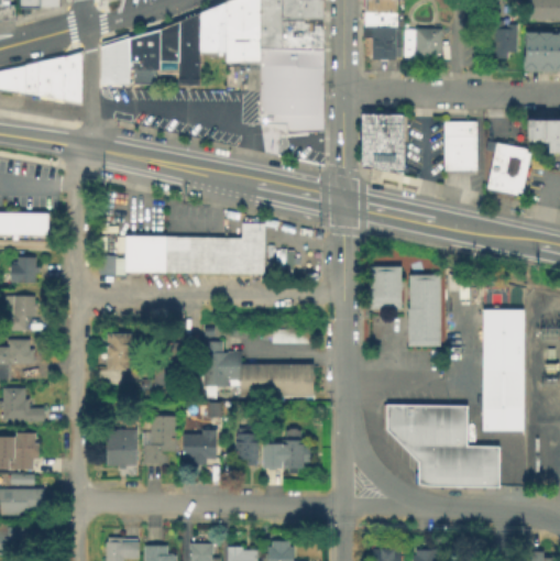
[(14,23),(0,23),(0,0),(3,0),(3,7),(14,7),(14,23)]
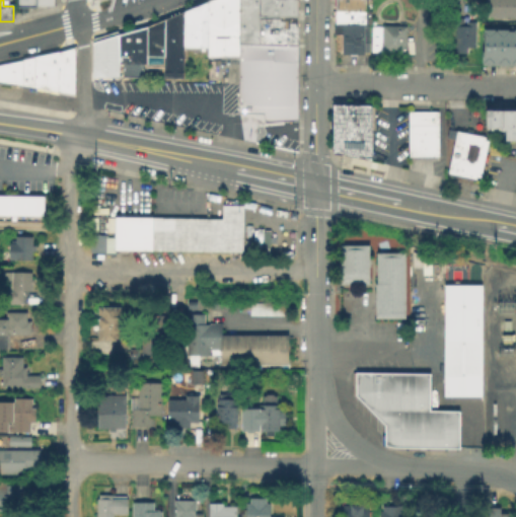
[(29,14),(18,14),(18,0),(29,0),(29,9),(29,14)]
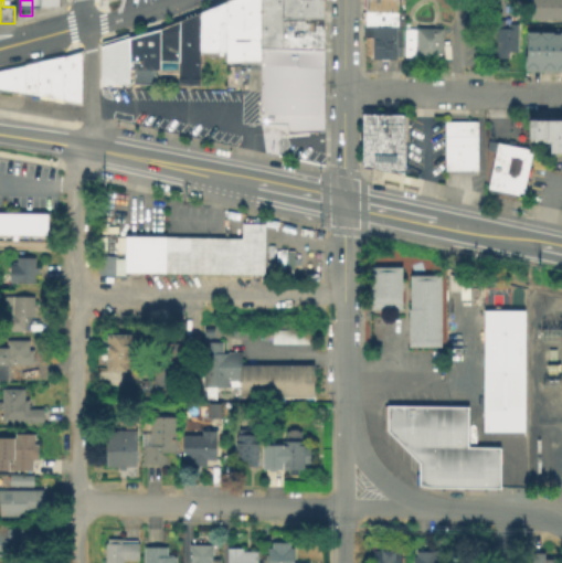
[(32,10),(32,0),(59,0),(59,10),(32,10)]
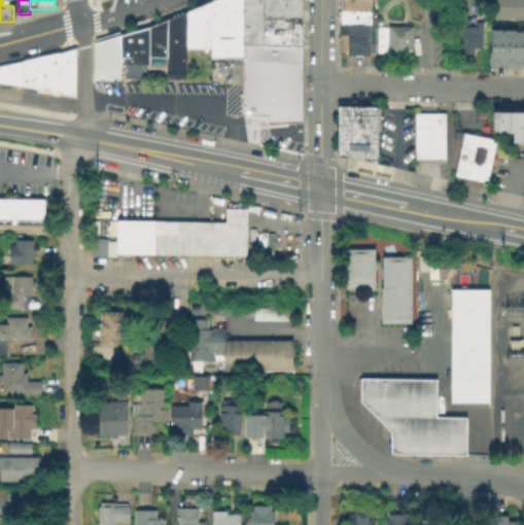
[(218,0),(226,0),(226,62),(211,61),(211,50),(212,3),(218,0)]
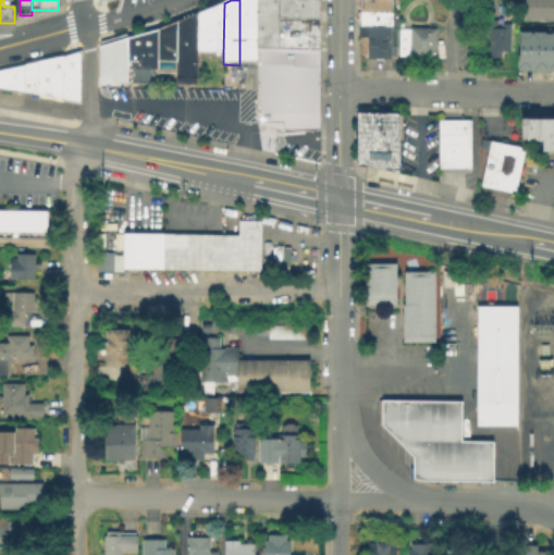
[(257,0),(257,51),(257,65),(239,65),(239,0),(257,0)]
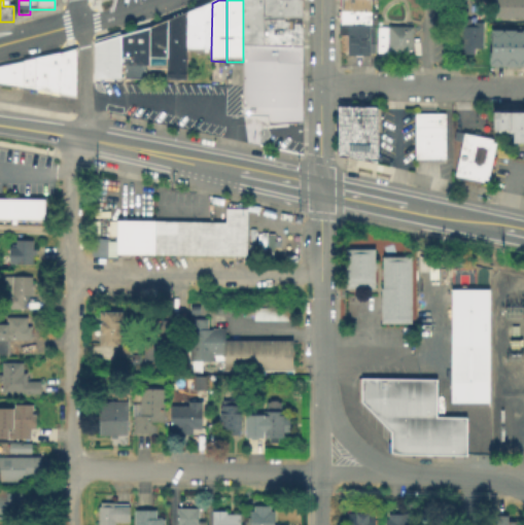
[(264,0),(265,21),(264,48),(243,48),(243,0),(264,0)]
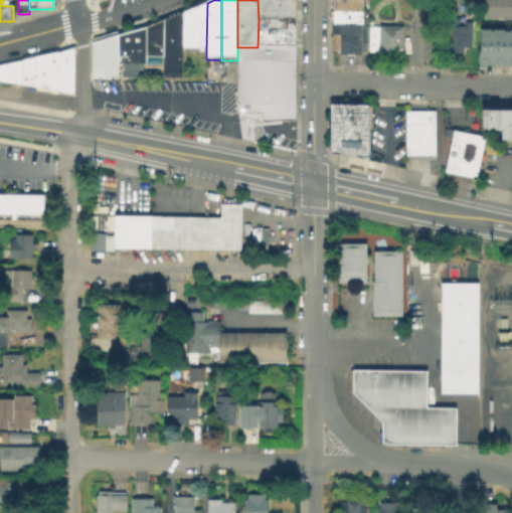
[(277,0),(277,2),(276,20),(259,20),(258,0),(277,0)]
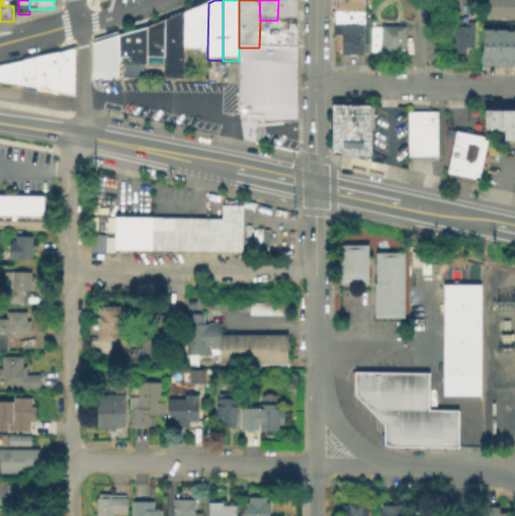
[(494,0),(494,20),(482,20),(482,0),(494,0)]
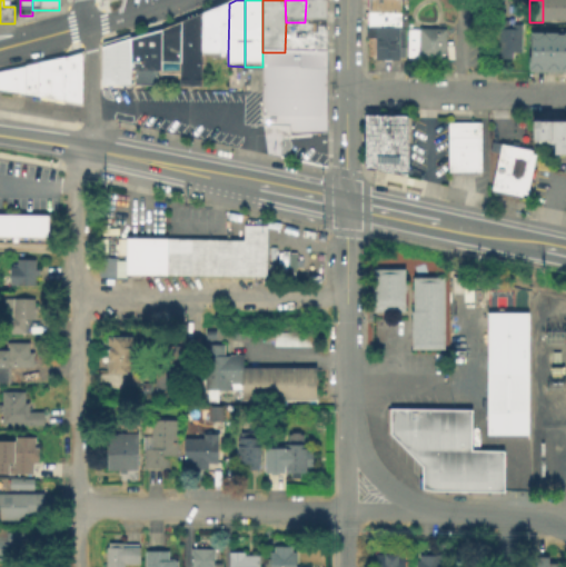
[(557,0),(557,23),(543,22),(543,0),(557,0)]
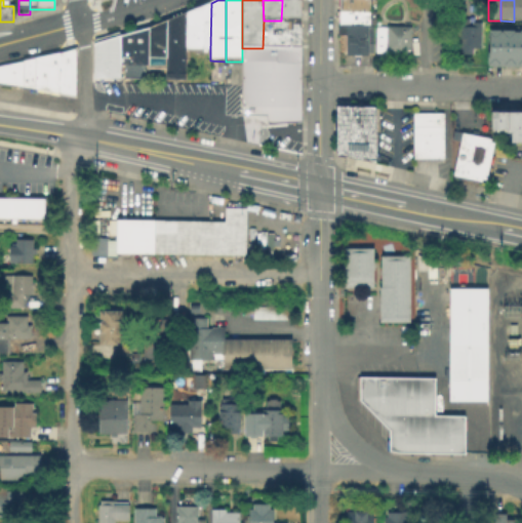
[(300,2),(300,21),(281,21),(282,2),(289,2),(300,2)]
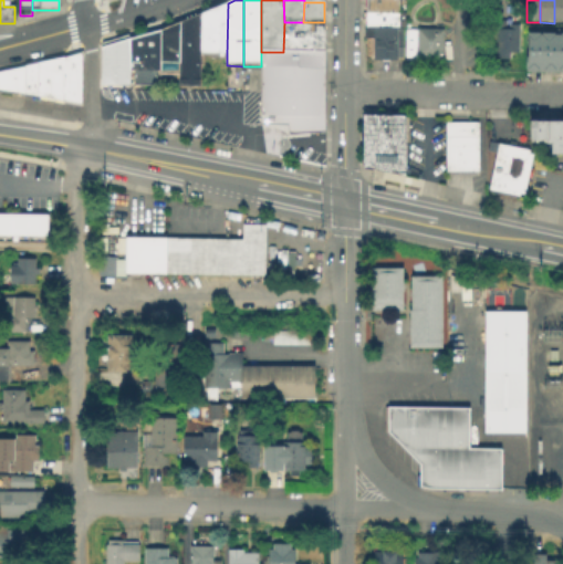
[(228,3),(227,54),(200,54),(200,14),(228,3)]
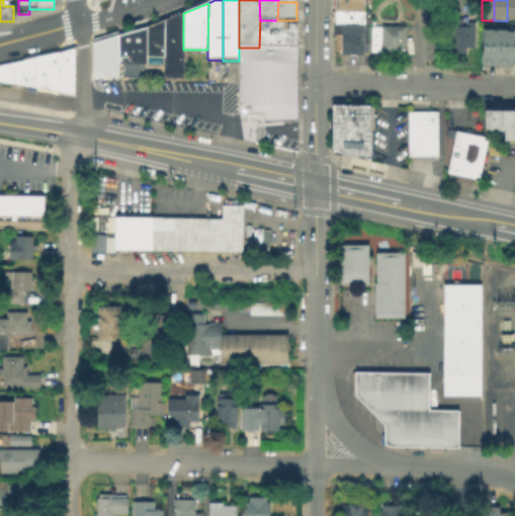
[(335,14),(335,6),(365,7),(365,14),(335,14)]
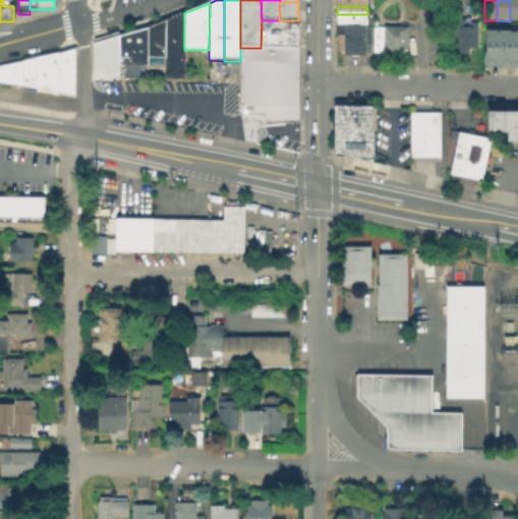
[(184,13),(184,50),(183,81),(165,80),(166,68),(167,21),(184,13)]
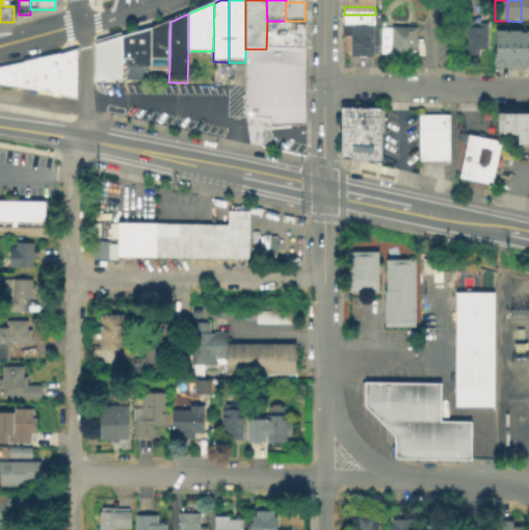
[(344,28),(344,15),(375,15),(380,15),(380,28),(344,28)]
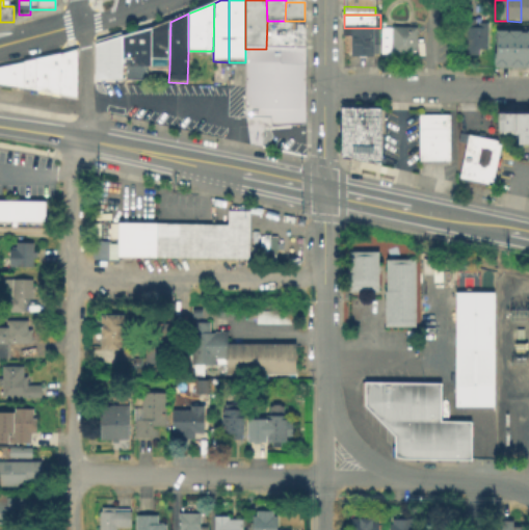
[(305,21),(305,49),(266,49),(267,21),(285,21),(305,21)]
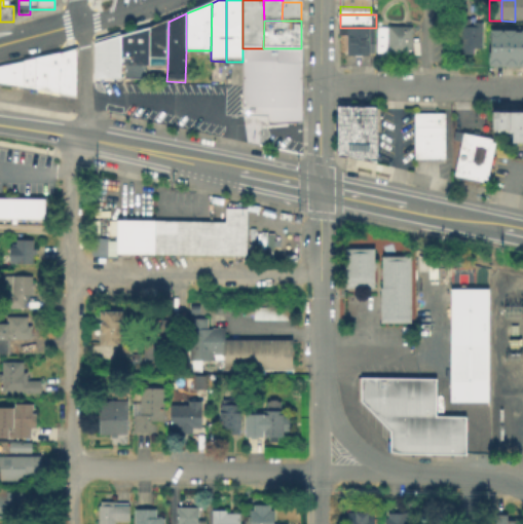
[(150,29),(169,22),(167,69),(150,70),(150,29)]
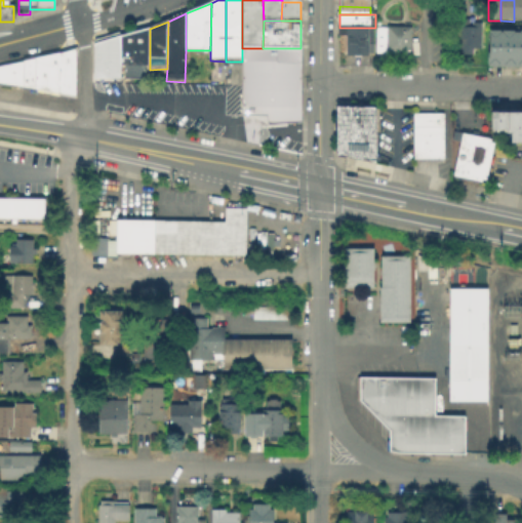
[(412,54),(376,54),(377,22),(384,22),(384,27),(413,27),(412,54)]
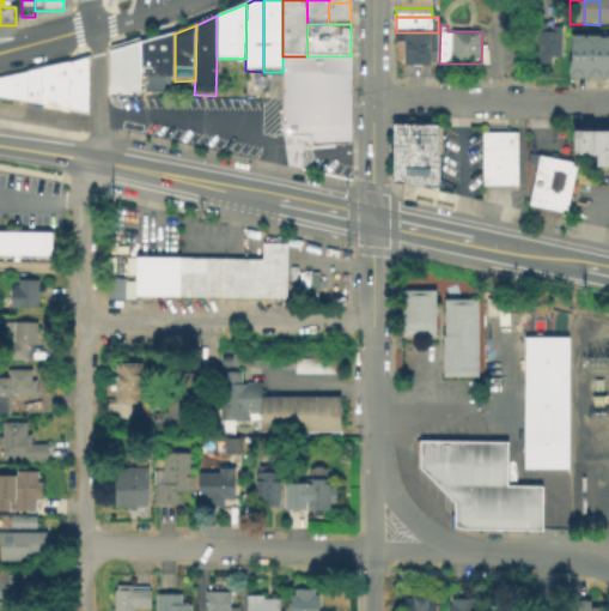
[(536,68),(536,28),(562,28),(562,68),(536,68)]
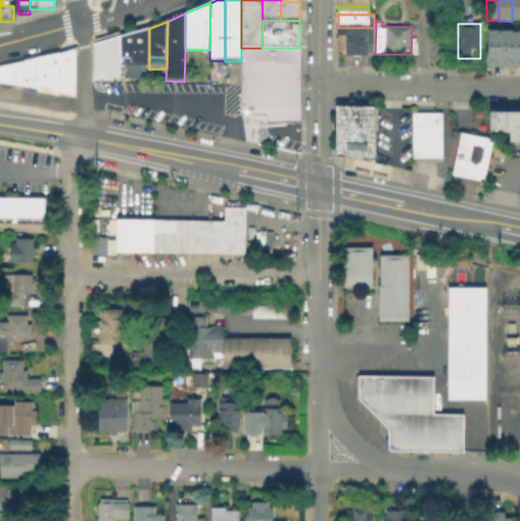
[(344,58),(344,39),(338,39),(338,28),(374,28),(374,59),(344,58)]
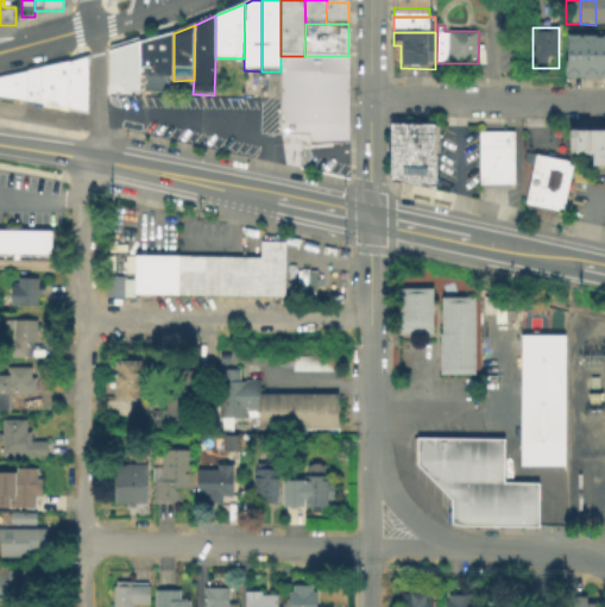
[(140,44),(174,33),(174,81),(168,95),(139,95),(140,44)]
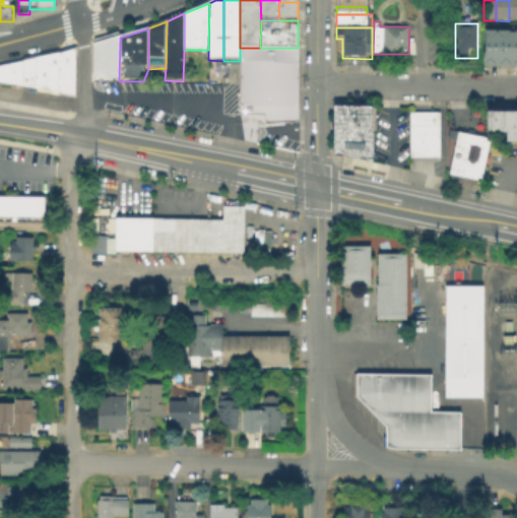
[(500,33),(499,70),(486,70),(486,33),(500,33)]
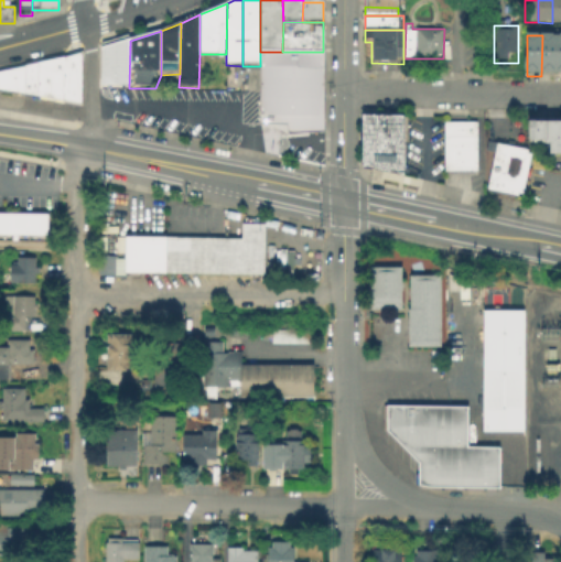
[(541,76),(542,35),(558,35),(557,76),(541,76)]
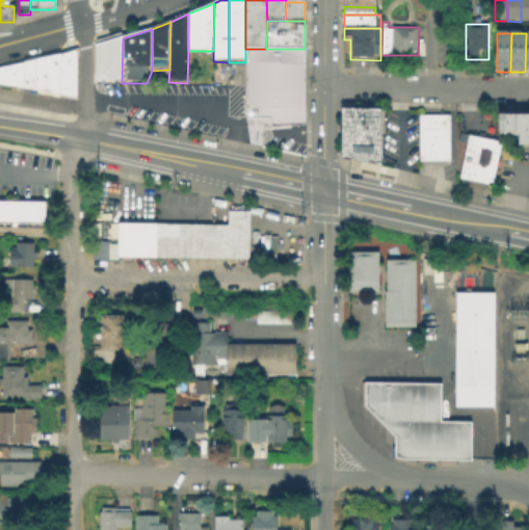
[(123,38),(122,83),(108,83),(109,43),(123,38)]
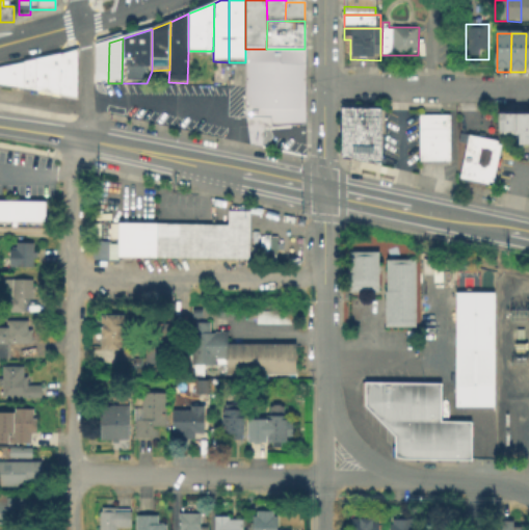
[(109,43),(108,83),(95,82),(95,47),(109,43)]
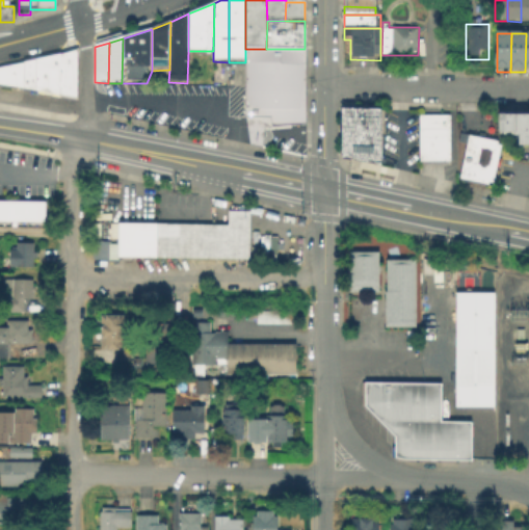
[(305,128),(265,132),(264,138),(263,151),(250,148),(248,138),(244,118),(245,62),(245,49),(266,49),(305,49),(305,128)]
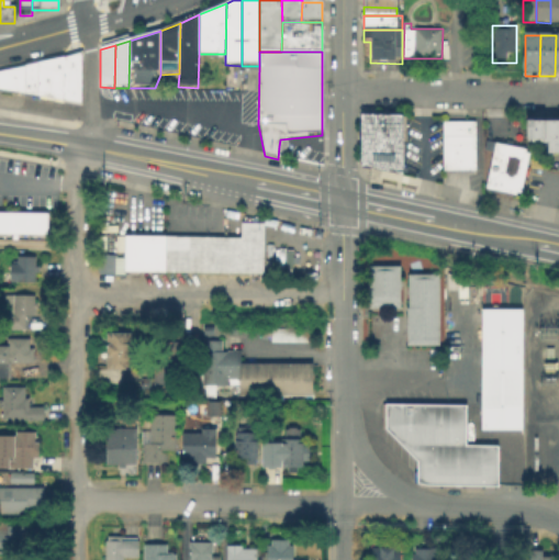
[(81,54),(81,84),(63,84),(64,59),(81,54)]
